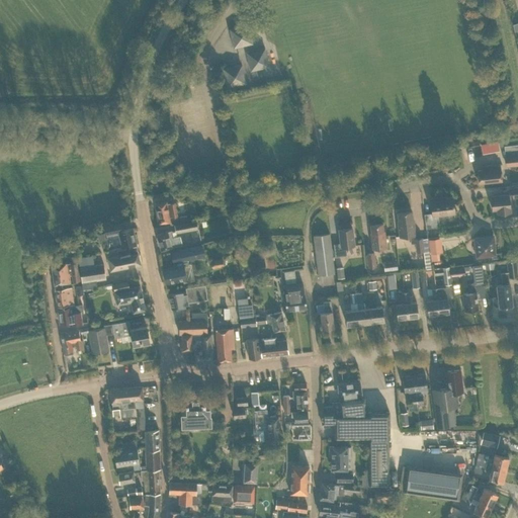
[(248,25),(230,29),(234,48),(253,44),(248,25)]
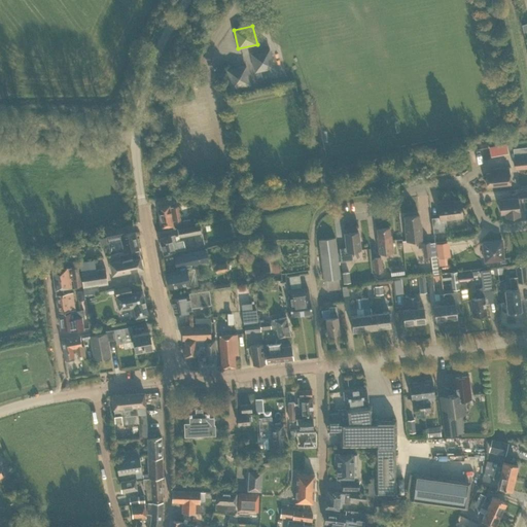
[(255,72),(274,68),(270,48),(251,54),(255,72)]
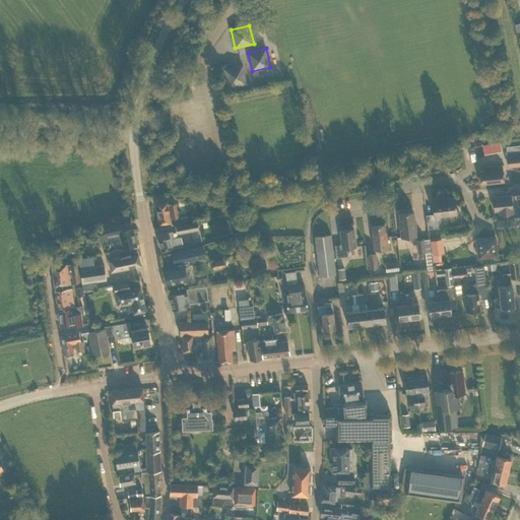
[(228,87),(247,83),(243,65),(224,69),(228,87)]
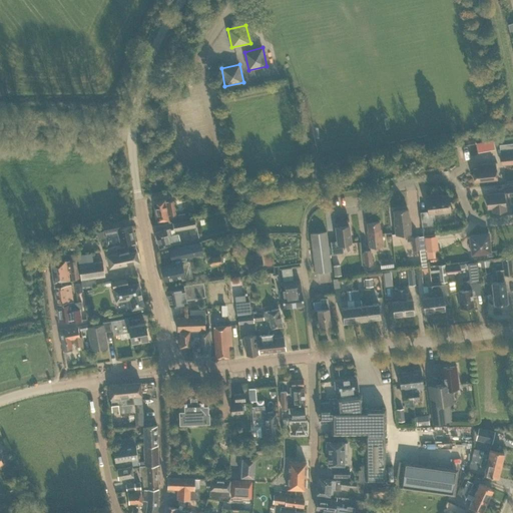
[(487,141),(477,143),(479,151),(489,149),(487,141)]
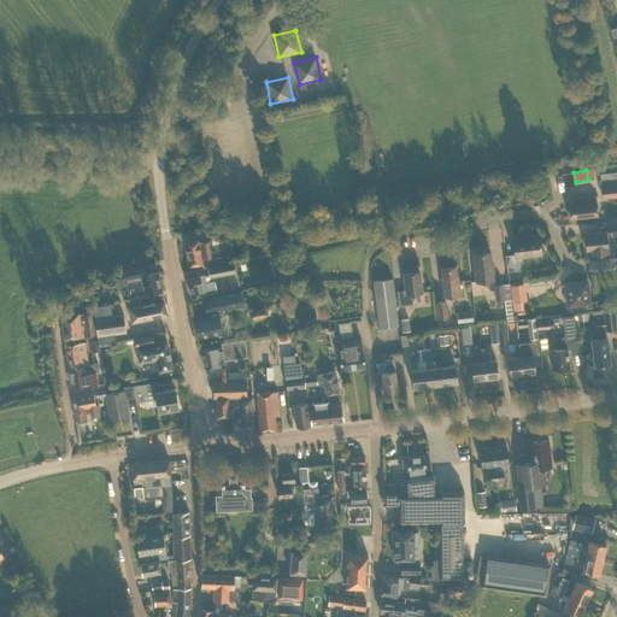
[(609,188),(603,188),(603,198),(616,197),(616,174),(609,176),(609,188)]
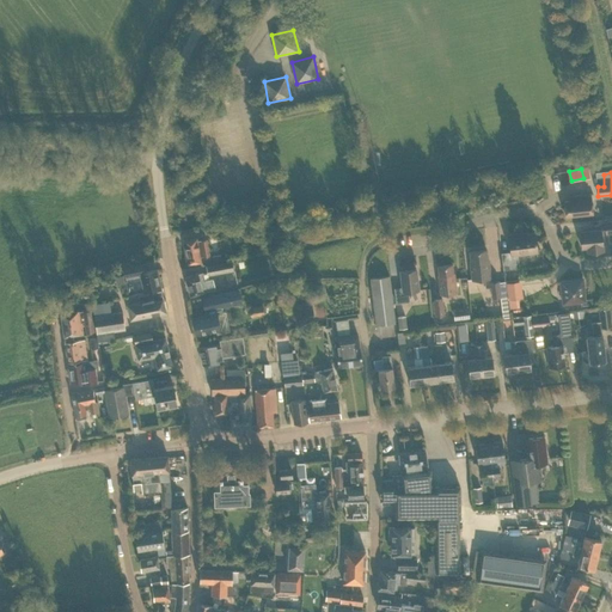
[(564,202),(565,216),(592,214),(591,195),(574,196),(574,201),(564,202)]
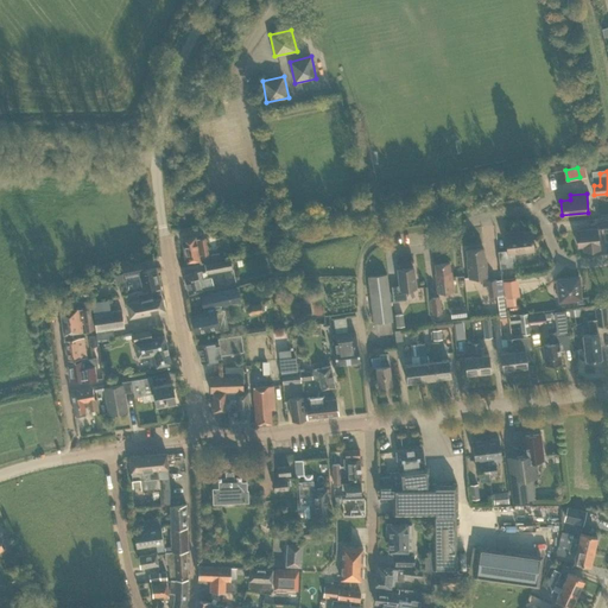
[(577,246),(582,246),(582,251),(599,249),(597,229),(576,230),(577,246)]
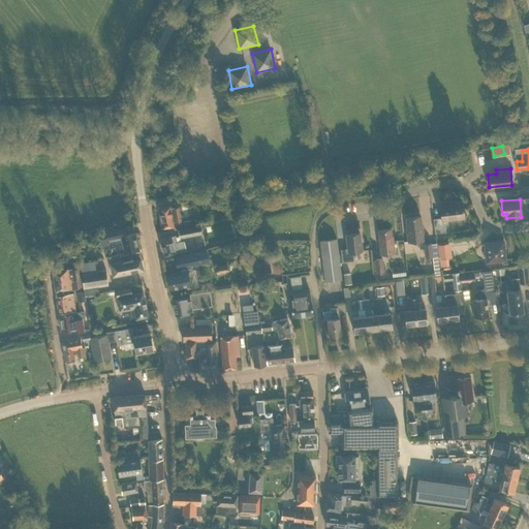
[(447,220),(464,218),(462,201),(448,204),(447,203),(439,204),(441,218),(433,219),(435,234),(448,231),(447,220)]
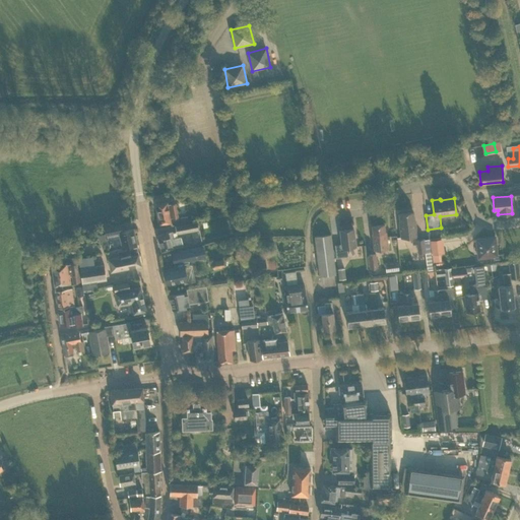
[(167,202),(155,204),(159,224),(171,222),(170,217),(178,216),(176,203),(168,204),(167,202)]
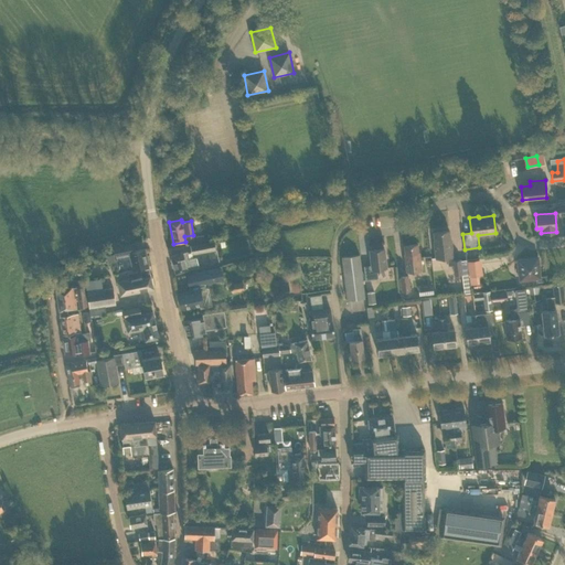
[(436,258),(447,257),(448,266),(452,265),(452,259),(454,259),(451,240),(450,240),(449,231),(434,233),(435,242),(434,242),(436,258)]
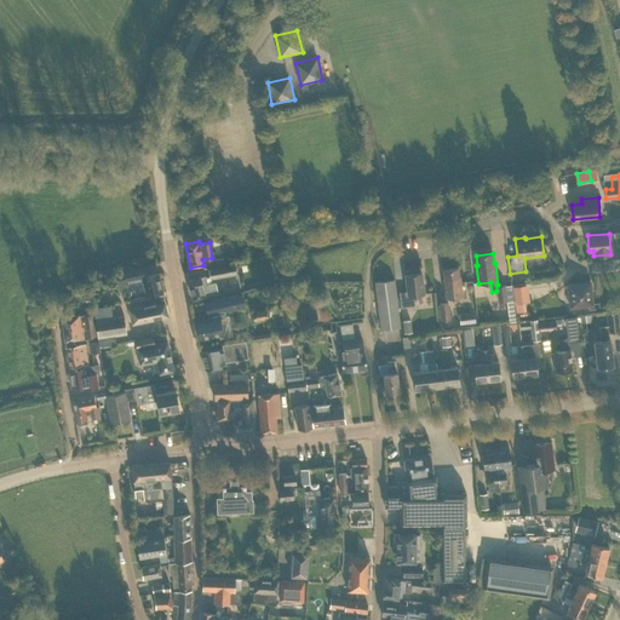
[(206,276),(188,281),(193,299),(218,292),(216,282),(212,282),(211,279),(237,273),(235,263),(208,269),(211,276),(206,277),(206,276)]
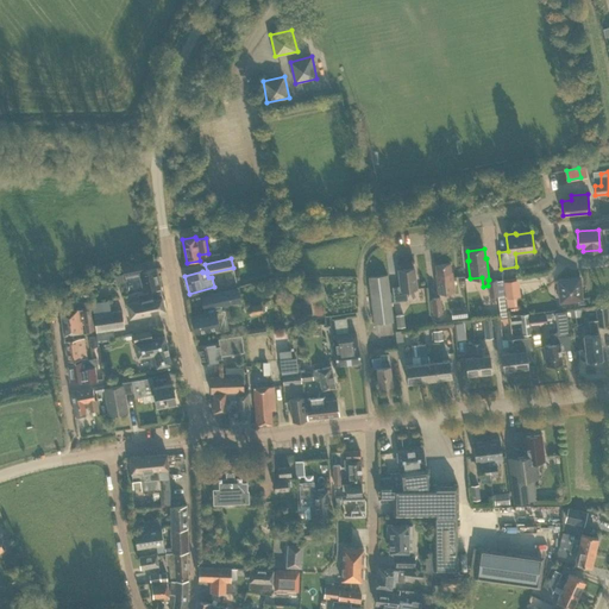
[(159,287),(156,268),(143,271),(140,263),(123,267),(125,281),(140,277),(144,290),(159,287)]
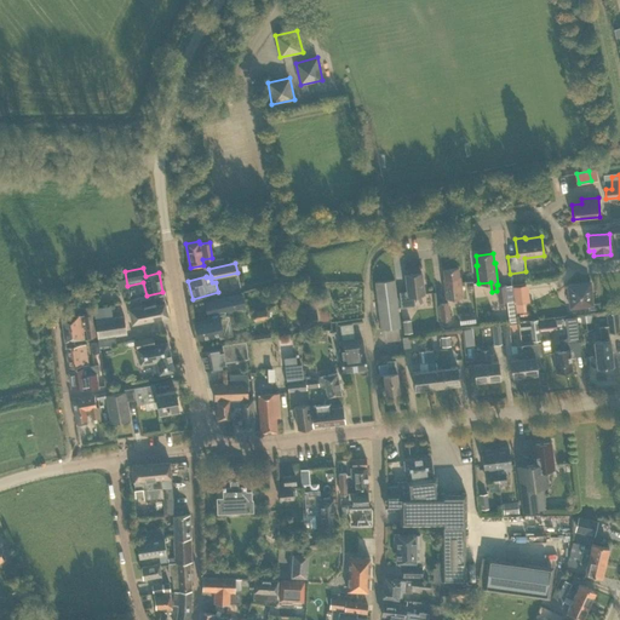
[(458,268),(443,270),(445,280),(443,280),(446,298),(463,296),(460,277),(459,277),(458,268)]
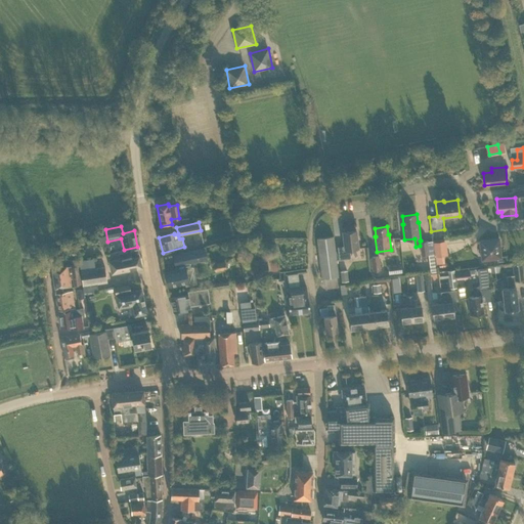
[(350,250),(358,249),(356,230),(343,231),(344,246),(338,247),(339,260),(351,258),(350,250)]
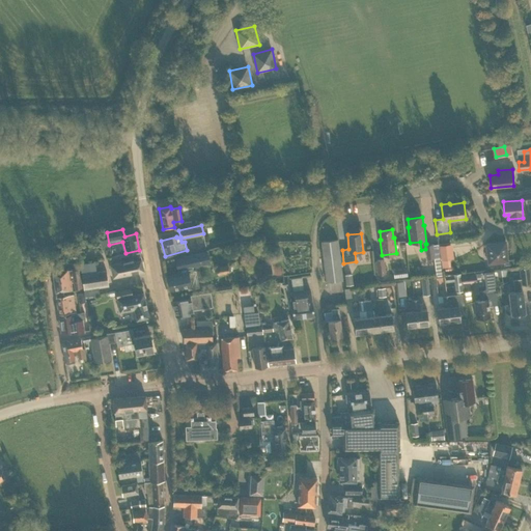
[(320,241),(326,282),(342,280),(337,239),(320,241)]
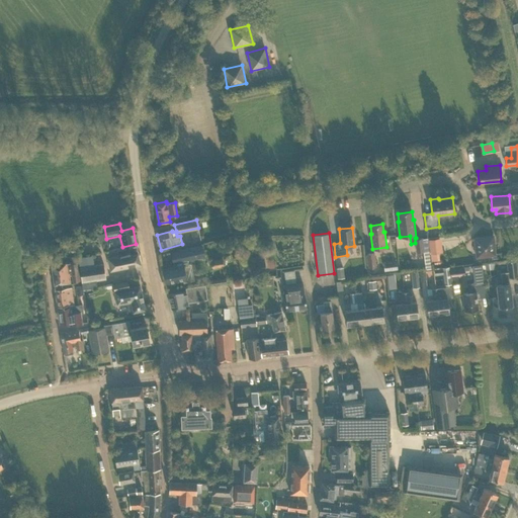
[(493,236),(473,238),(477,257),(495,255),(493,236)]
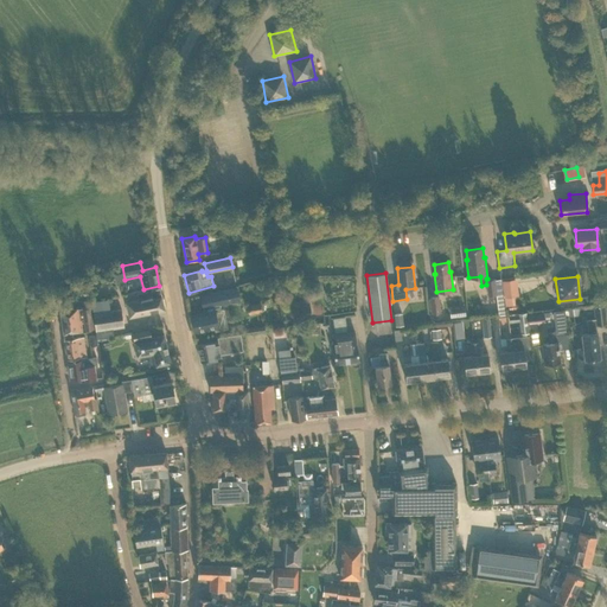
[(486,279),(486,285),(487,296),(497,295),(494,280),(494,278),(487,279),(486,279)]
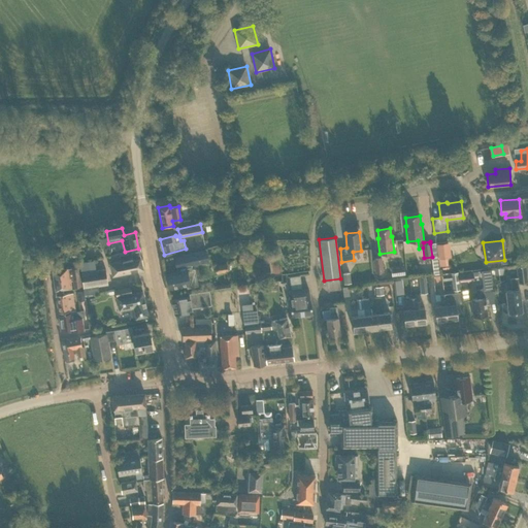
[(451,257),(449,242),(436,244),(438,259),(451,257)]
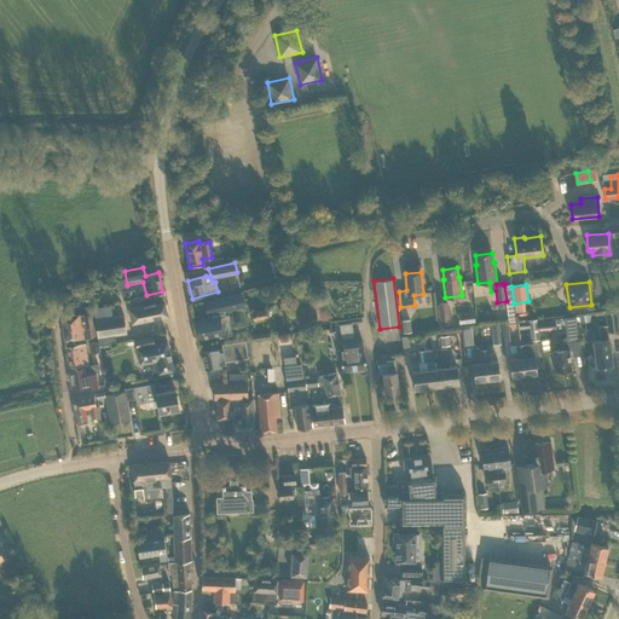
[(195,322),(198,339),(219,335),(219,337),(232,335),(227,314),(225,314),(225,311),(244,306),(241,293),(206,301),(208,314),(210,313),(212,318),(195,322)]
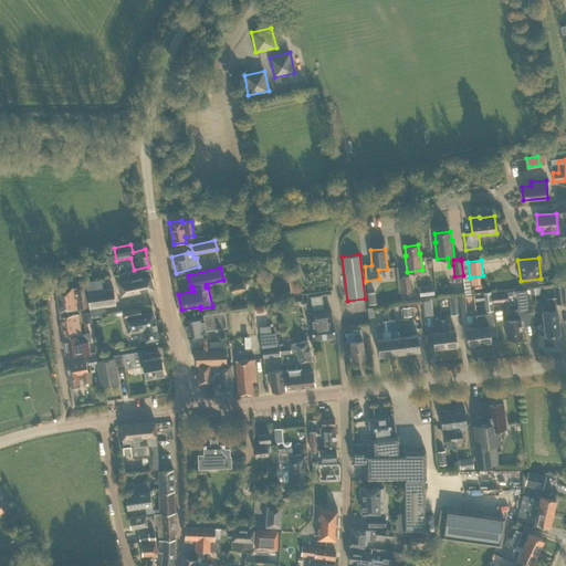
[(154,290),(149,269),(128,273),(129,280),(117,282),(121,296),(154,290)]
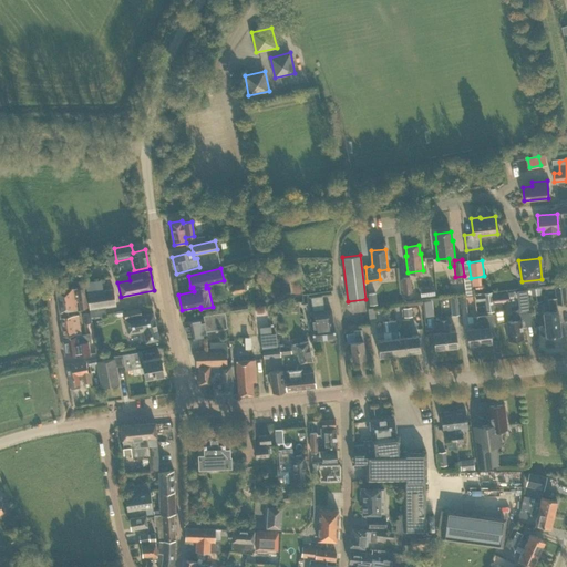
[(411,291),(410,277),(401,278),(403,292),(411,291)]
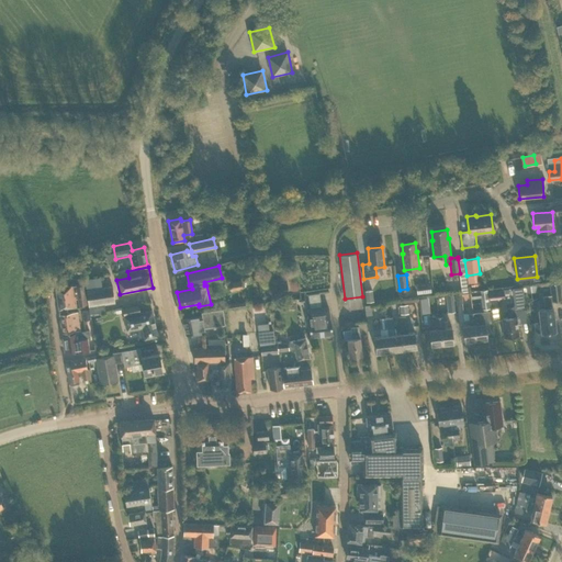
[(287,276),(277,277),(279,290),(288,289),(287,276)]
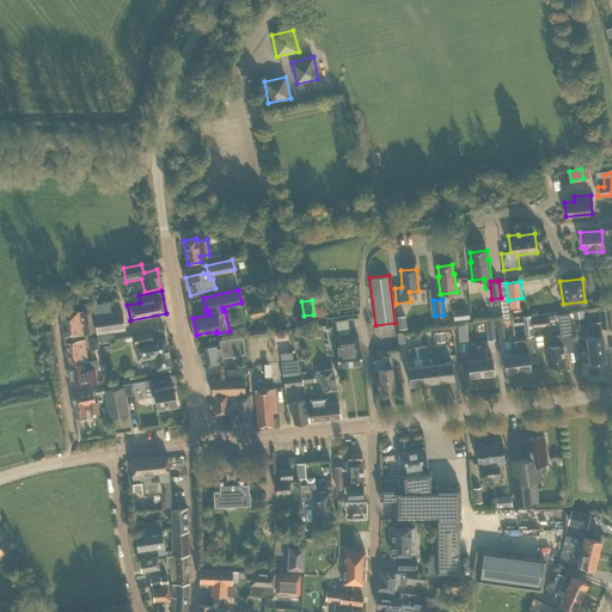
[(122,311),(110,313),(109,301),(92,304),(98,341),(114,338),(112,331),(124,330),(122,311)]
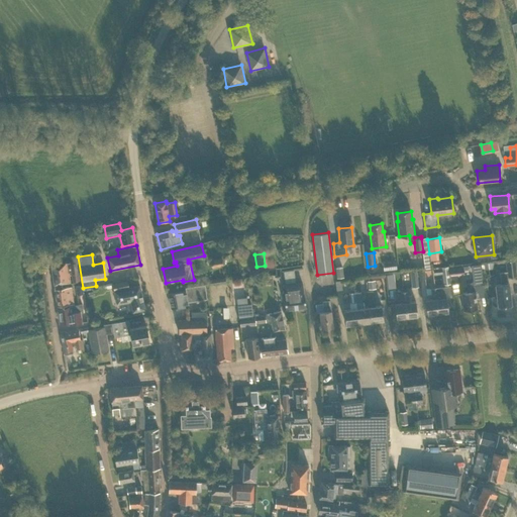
[(211,261),(212,268),(222,266),(221,259),(211,261)]
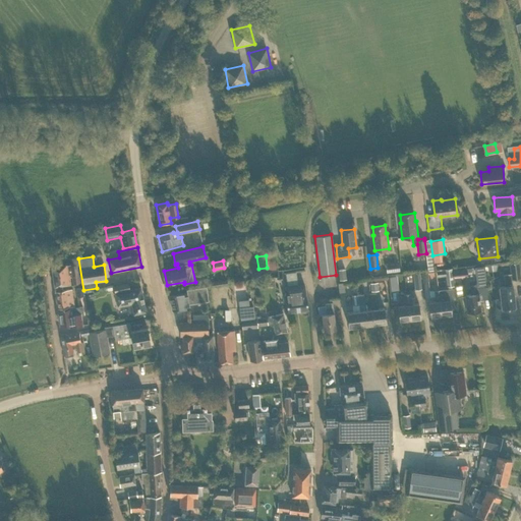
[(520,275),(519,262),(509,263),(511,273),(503,274),(505,286),(499,287),(501,298),(496,299),(497,306),(499,307),(502,307),(515,306),(512,279),(520,277),(520,275)]
